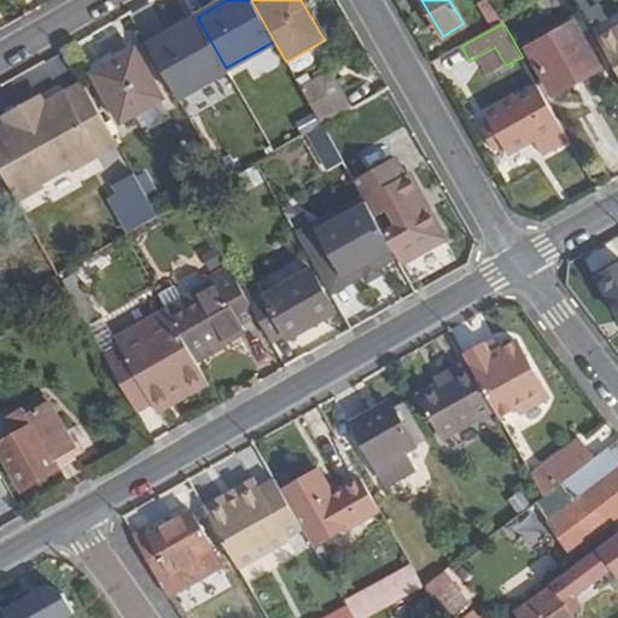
[(600,68),(576,24),(529,51),(530,52),(553,94),(600,68)]
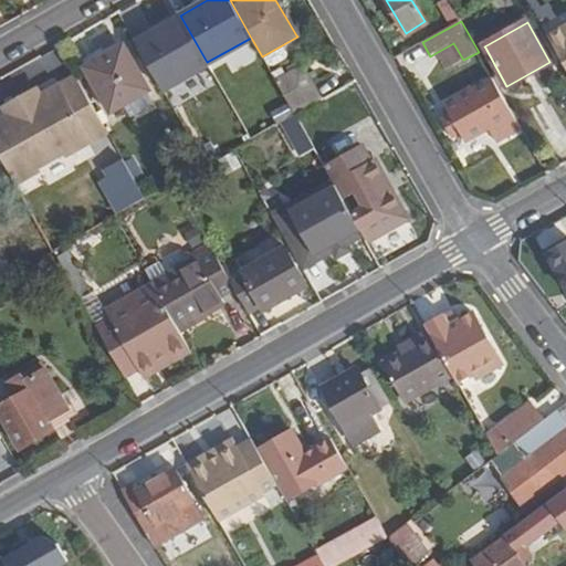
[(565,22),(548,32),(565,62),(565,22)]
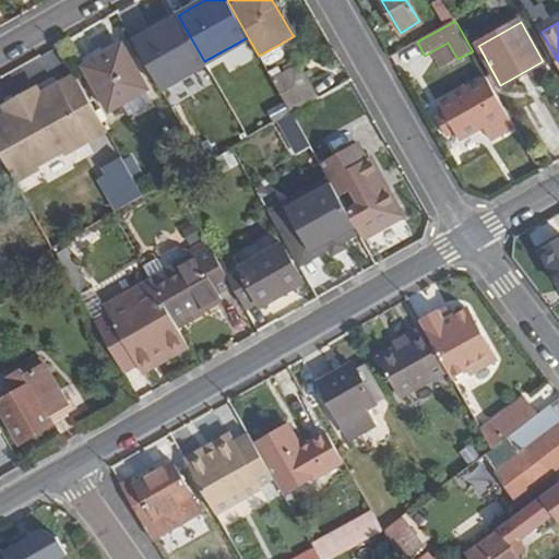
[(448,43),(430,52),(440,69),(458,59),(448,43)]
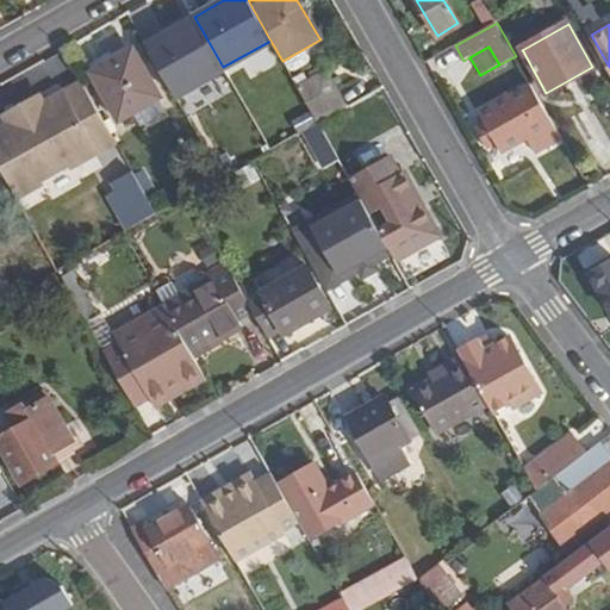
[(162,99),(132,49),(92,73),(120,124),(134,117),(160,101),(162,99)]
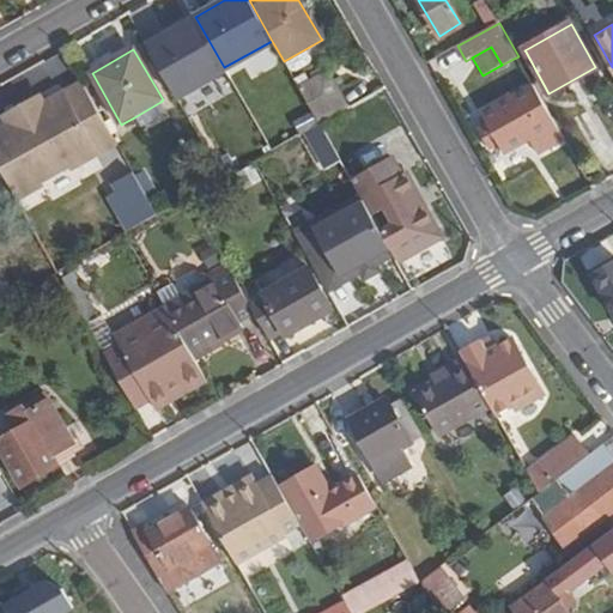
[(329,72),(315,80),(327,102),(341,93),(329,72)]
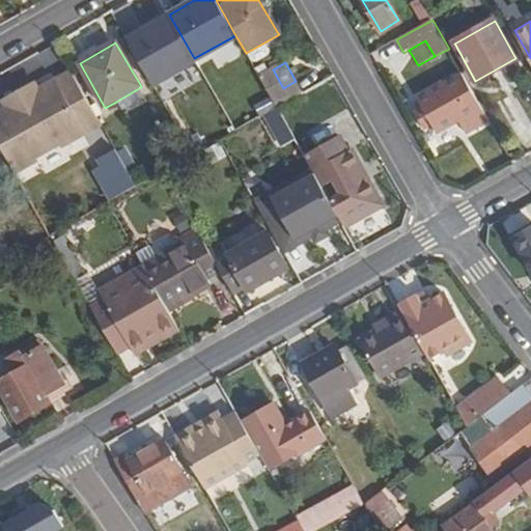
[(273,70),(259,77),(277,108),(302,93),(296,81),(283,88),(273,70)]
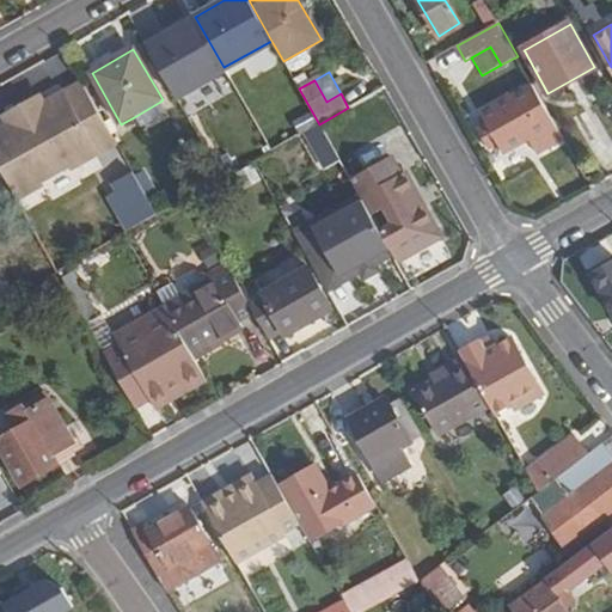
[(118,144),(83,81),(66,91),(101,154),(118,144)]
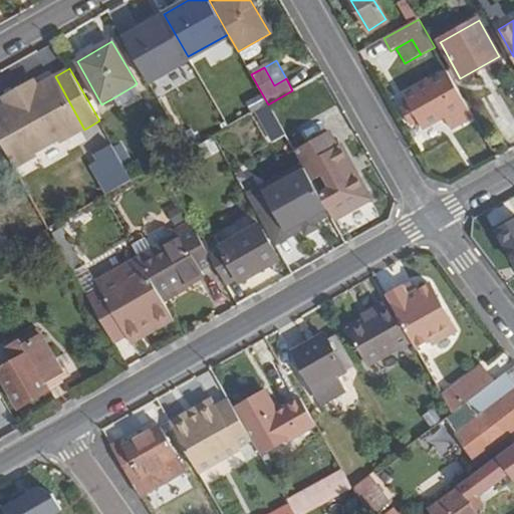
[(405,95),(410,105),(404,109),(409,118),(415,114),(423,130),(445,117),(450,125),(472,112),(449,71),(405,95)]
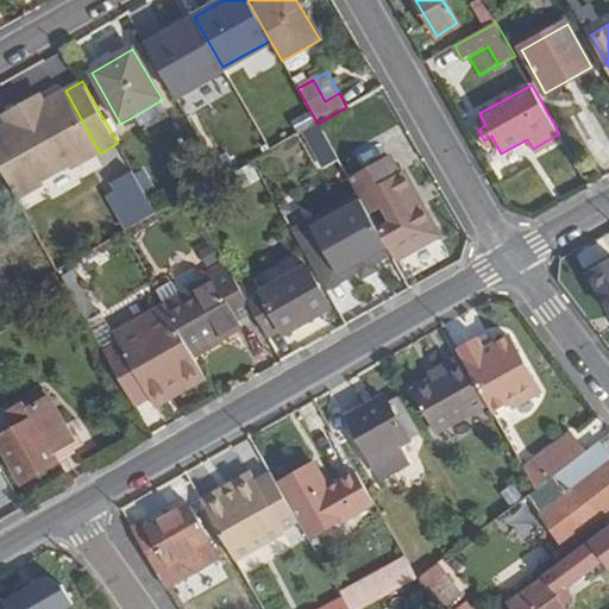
[(8,123),(0,127),(0,167),(18,199),(44,184),(43,181),(70,165),(73,168),(100,154),(66,90),(43,104),(46,110),(12,130),(8,123)]
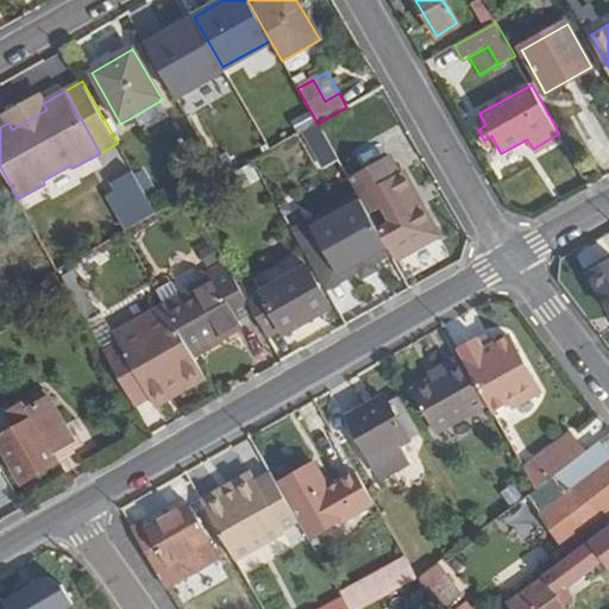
[(39,95),(4,115),(8,123),(12,130),(46,110),(43,104),(39,95)]
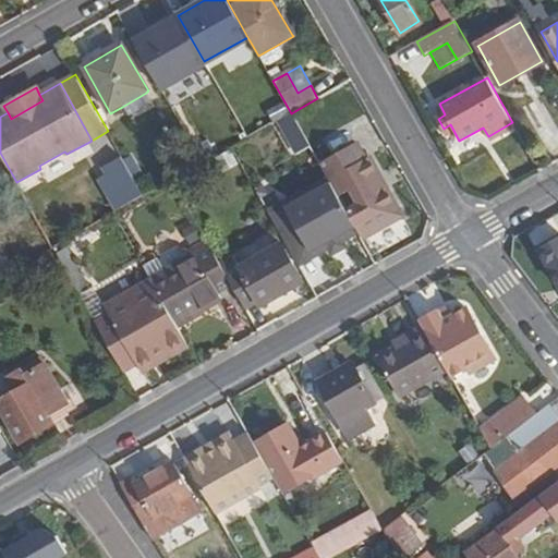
[(146,93),(122,107),(128,117),(152,101),(146,93)]
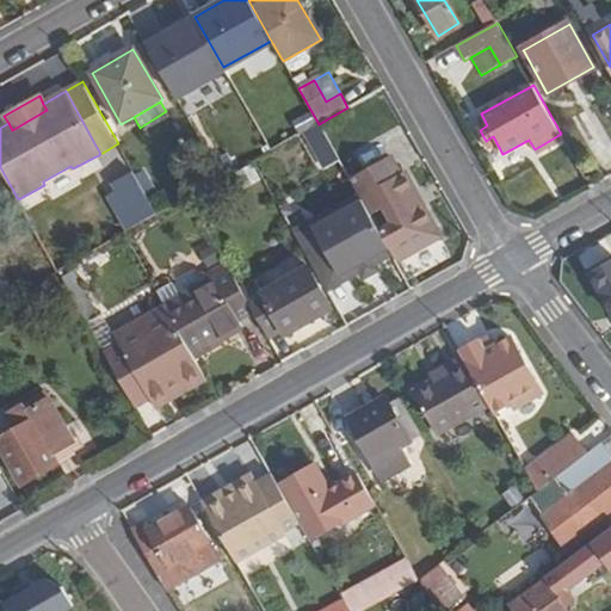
[(296,125),(319,170),(335,161),(314,117),(296,125)]
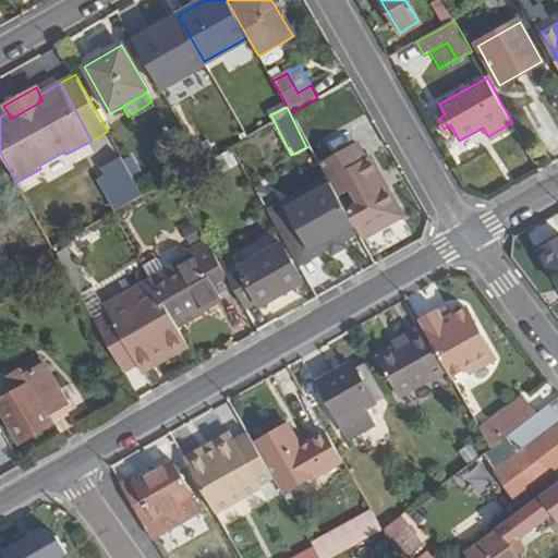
[(356,144),(320,165),(330,183),(355,227),(359,232),(363,240),(404,216),(389,189),(387,191),(370,159),(365,161),(356,144)]
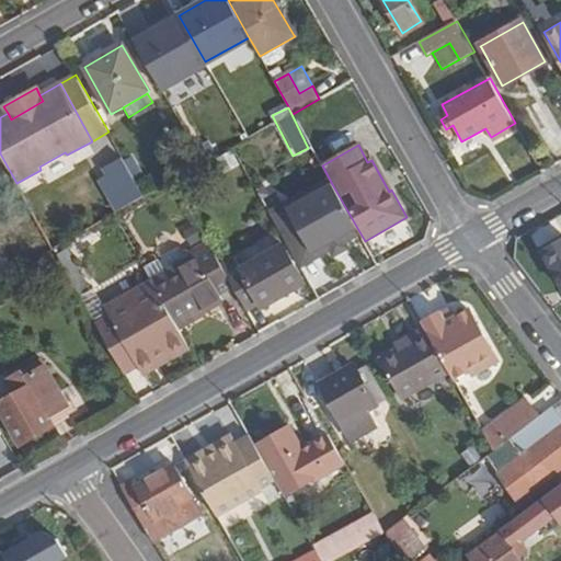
[(99,181),(117,214),(145,198),(123,158),(103,169),(107,176),(99,181)]
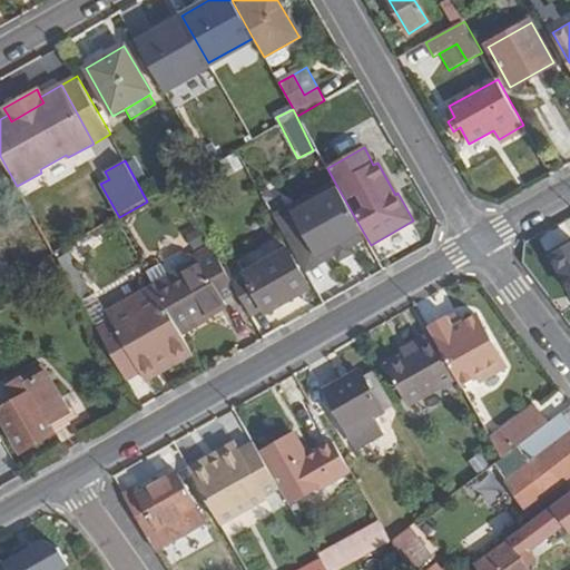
[(290,207),(273,216),(302,266),(363,232),(337,187),(293,213),(290,207)]
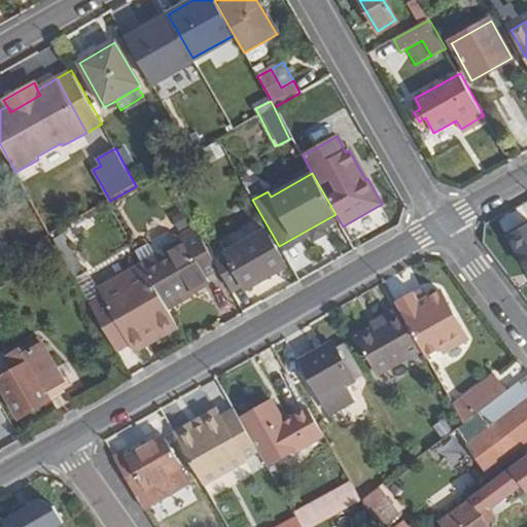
[(185,210),(173,216),(183,236),(196,229),(185,210)]
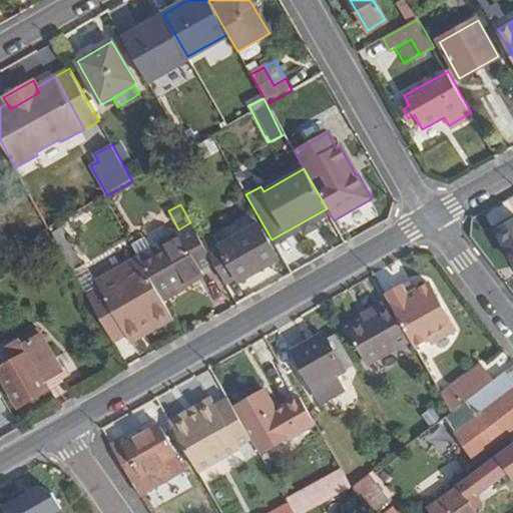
[(327,208),(272,239),(275,244),(302,229),(305,234),(319,226),(316,221),(330,213),(327,208)]
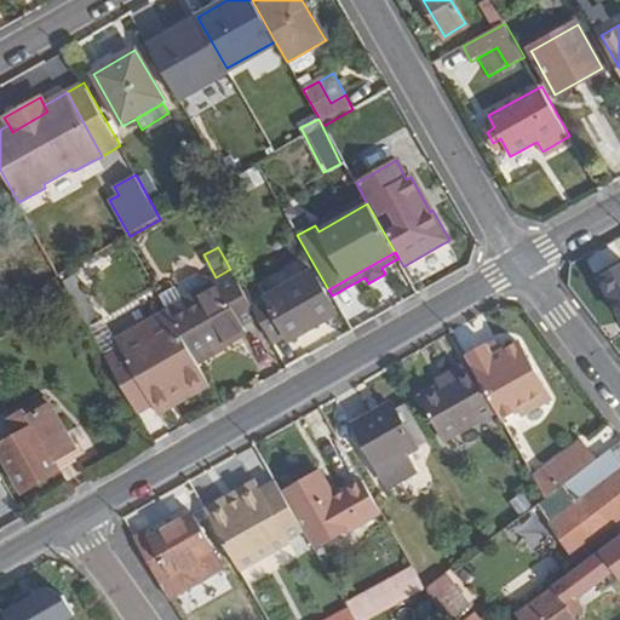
[(619,264),(600,276),(619,311),(619,264)]
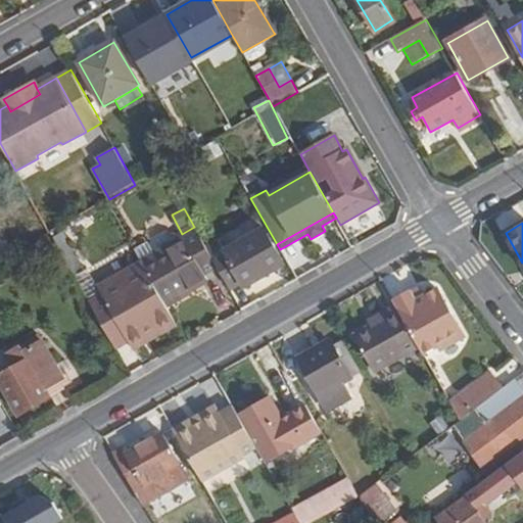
[(184,238),(142,260),(158,290),(169,307),(210,283),(206,275),(219,269),(215,260),(194,227),(182,234),(184,238)]
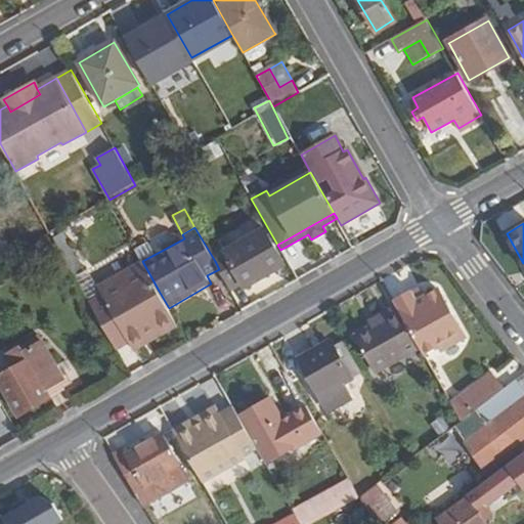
[(224,253),(225,254),(215,261),(219,269),(232,293),(244,287),(244,288),(245,289),(286,266),(264,229),(224,253)]
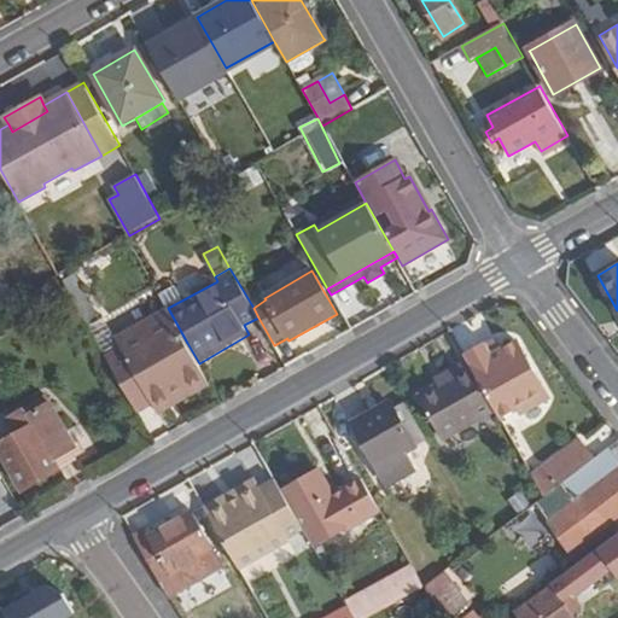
[(496,340),(487,347),(493,356),(502,351),(496,340)]
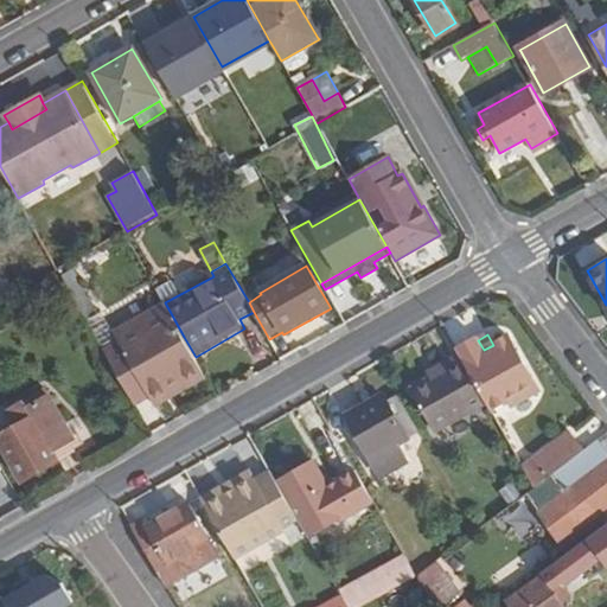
[(184,337),(119,375),(136,404),(152,396),(168,385),(174,395),(206,377),(184,337)]
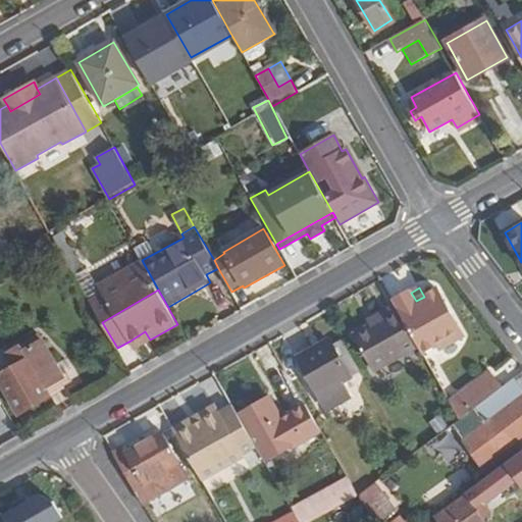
[(463,337),(435,290),(424,297),(416,301),(411,293),(393,303),(395,307),(418,349),(422,355),(435,348),(438,352),(463,337)]
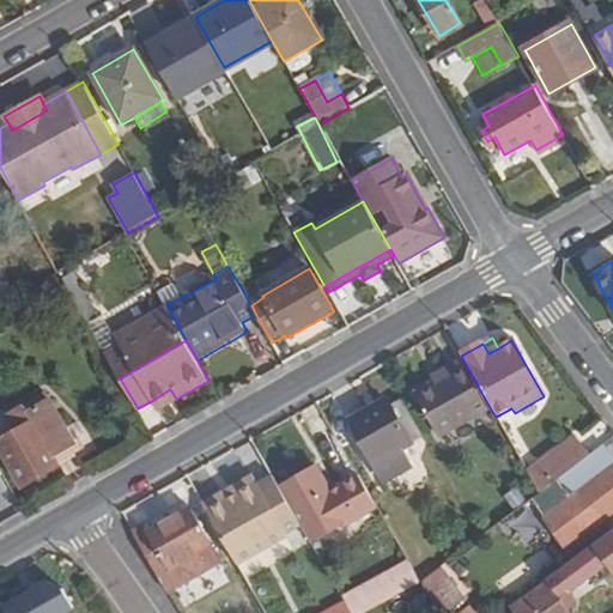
[(439,435),(441,437),(491,410),(463,360),(445,371),(449,377),(435,386),(417,395),(439,435)]
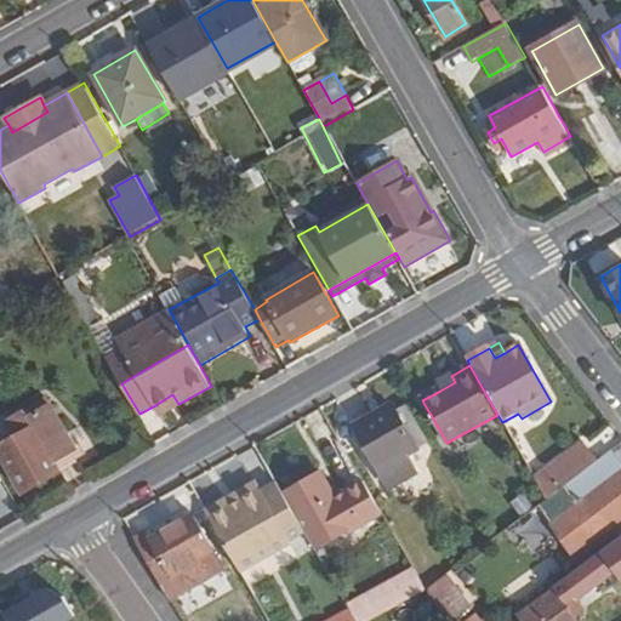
[(455,382),(451,376),(437,383),(437,385),(440,391),(455,382)]
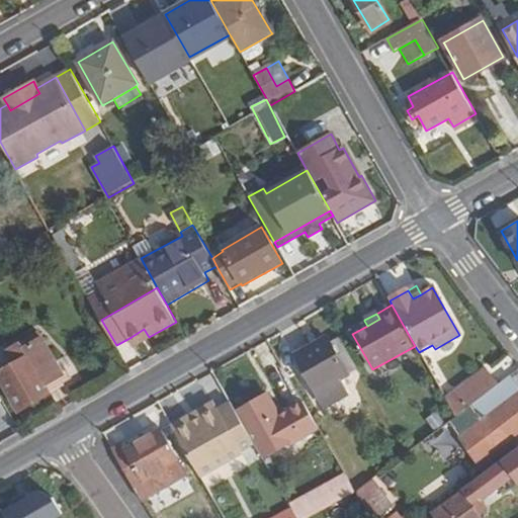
[(144,329),(130,338),(134,346),(149,337),(144,329)]
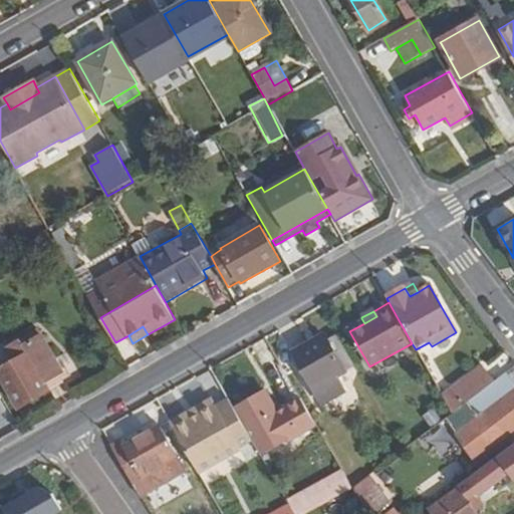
[(339,386),(334,374),(354,362),(335,329),(293,354),(320,403),(332,397),(329,392),(339,386)]
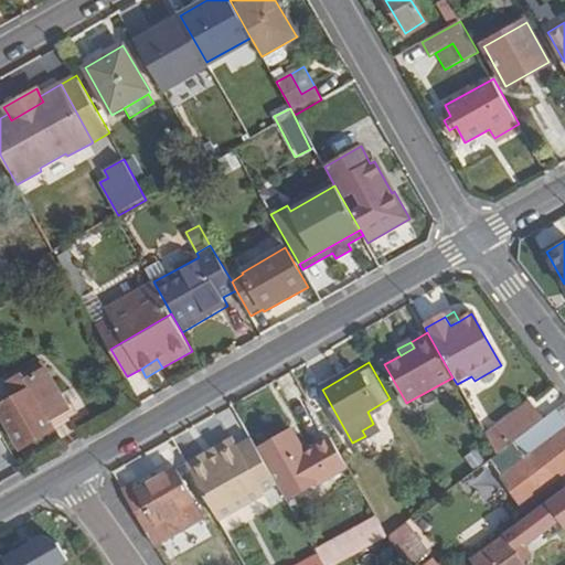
[(27,381),(31,390),(0,407),(0,411),(21,448),(75,418),(48,370),(27,381)]
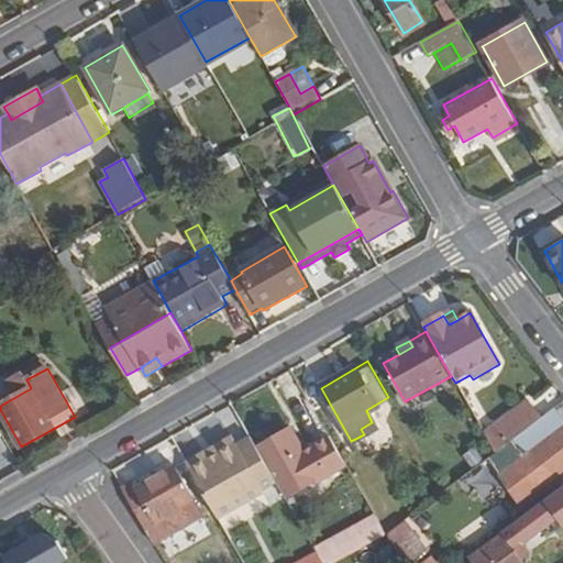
[(528,400),(495,426),(508,443),(509,442),(541,418),(528,400)]
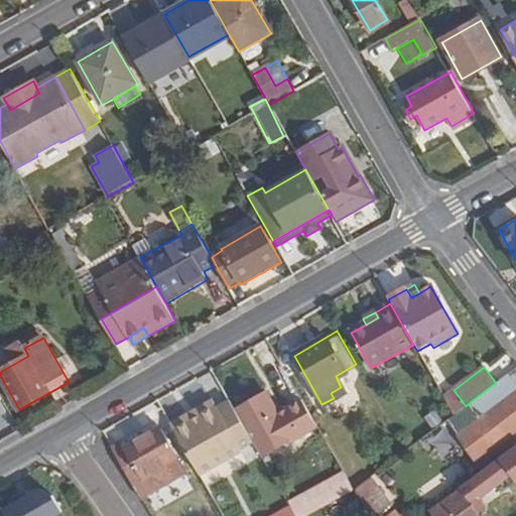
[(466,406),(454,415),(446,421),(476,462),(477,460),(515,430),(515,386),(507,375),(467,405),(466,406)]
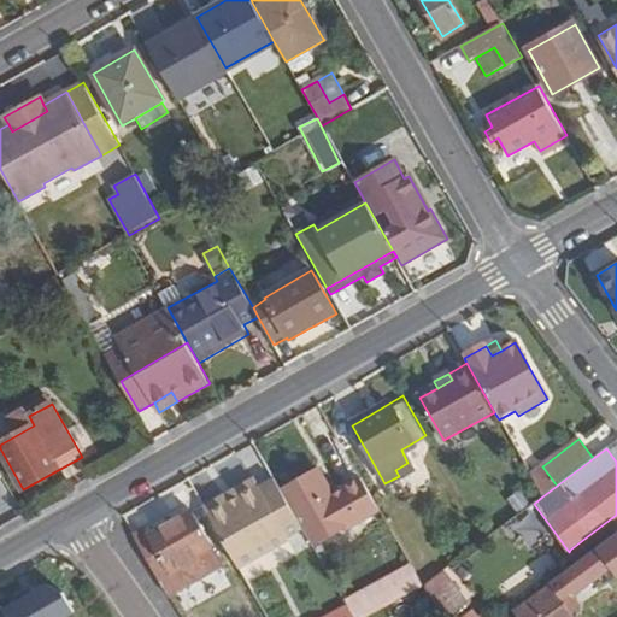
[(542,466),(530,476),(542,497),(557,486),(542,466)]
